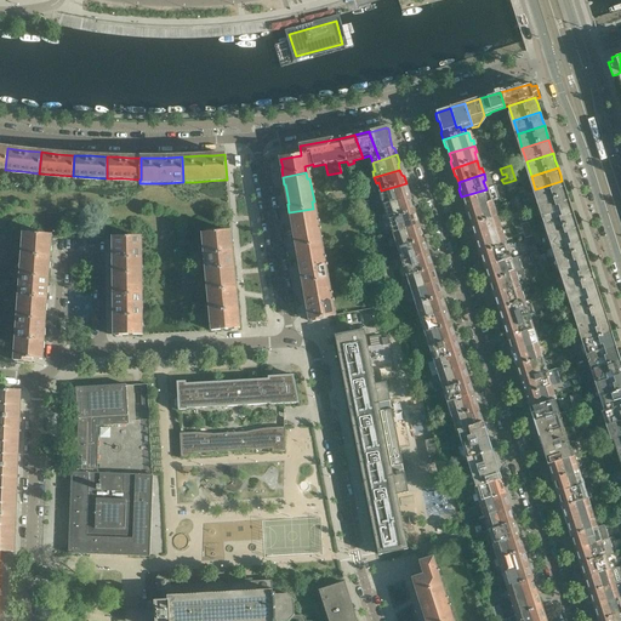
[(343,189),(341,180),(332,182),(334,191),(343,189)]
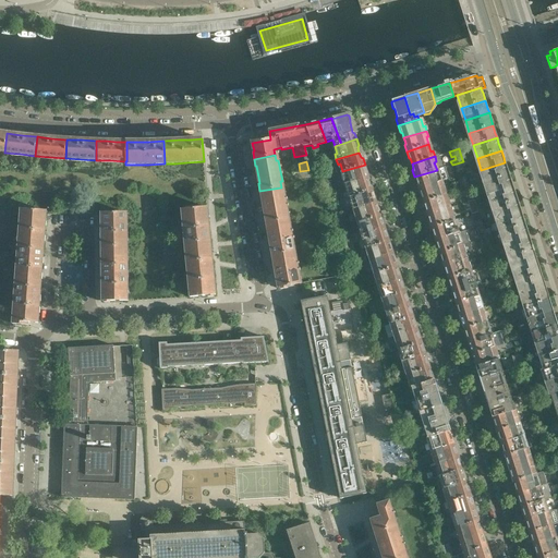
[(465,169),(463,162),(463,161),(457,164),(461,176),(468,173),(465,169)]
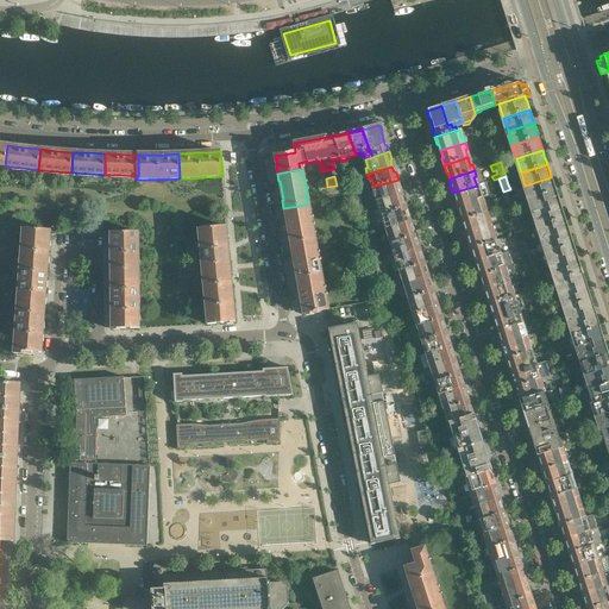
[(556,190),(553,183),(551,177),(525,186),(529,199),(556,190)]
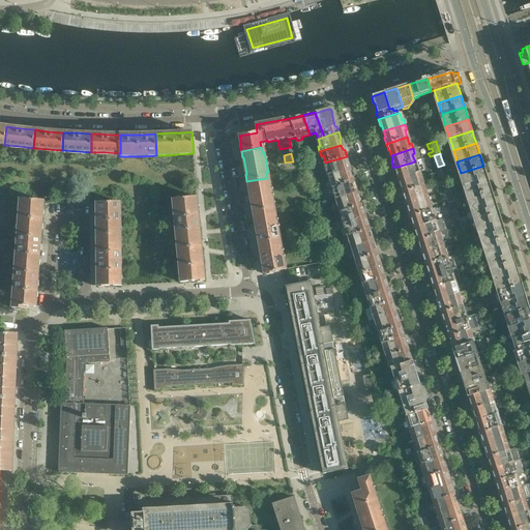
[(313,167),(308,155),(307,155),(302,157),(306,169),(313,167)]
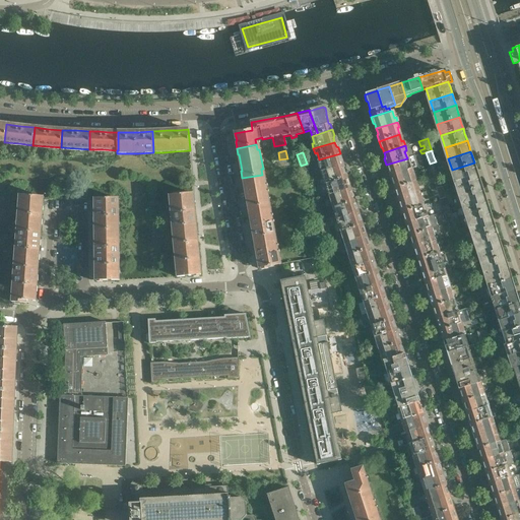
[(342,166),(341,160),(341,159),(340,153),(319,159),(321,167),(319,168),(321,173),(342,166)]
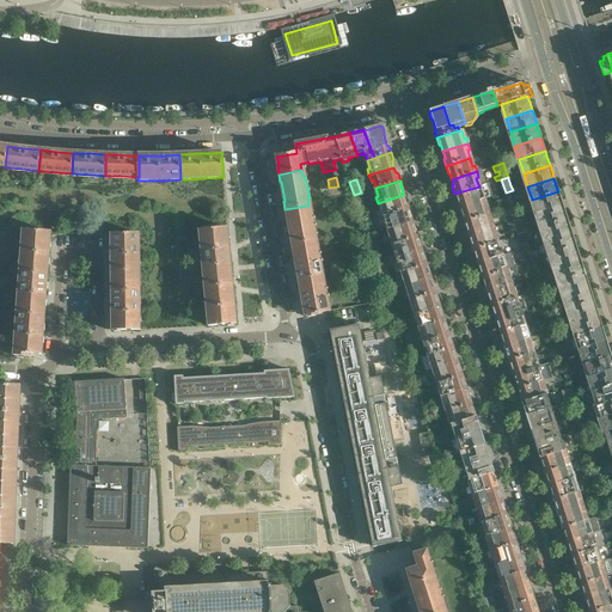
[(485,200),(484,194),(482,194),(479,187),(454,194),(457,201),(459,202),(460,207),(485,200)]
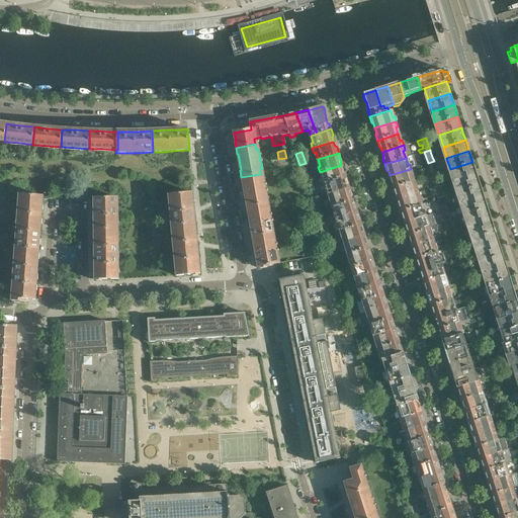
[(440,160),(438,161),(434,162),(436,170),(442,168),(440,160)]
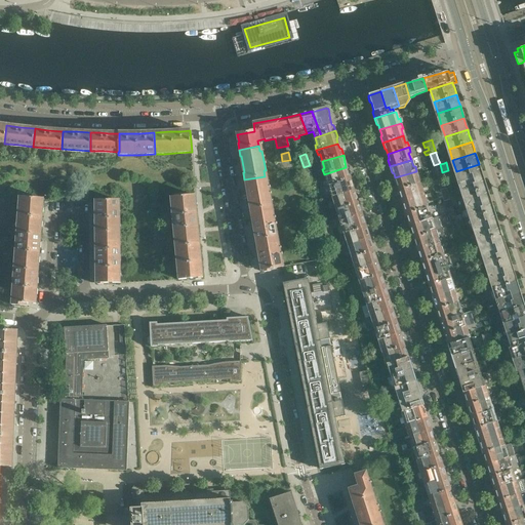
[(443,175),(442,172),(440,164),(440,163),(434,165),(437,177),(443,175)]
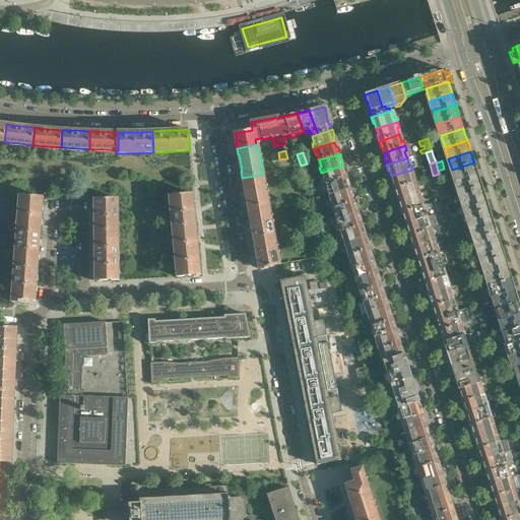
[(478,175),(476,170),(474,163),(452,170),(456,182),(478,175)]
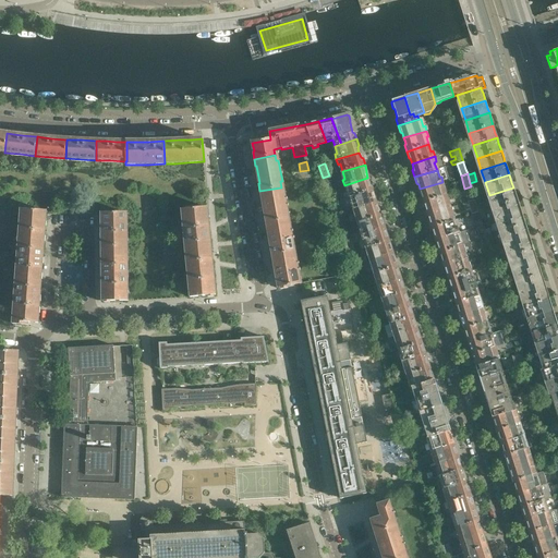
[(373,190),(371,183),(368,182),(367,178),(344,185),(347,190),(348,190),(351,197),(373,190)]
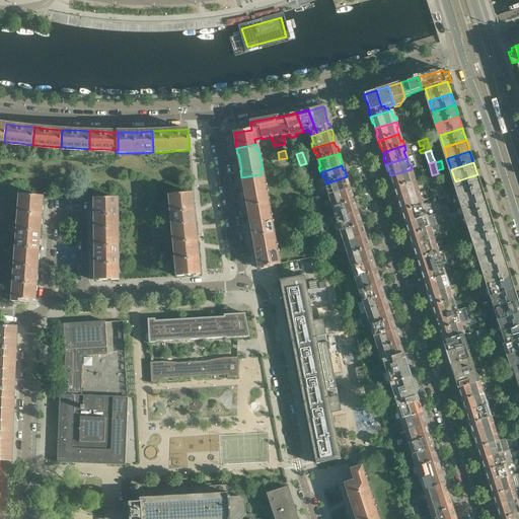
[(414,181),(412,174),(414,173),(412,169),(390,175),(392,180),(391,182),(393,189),(414,181)]
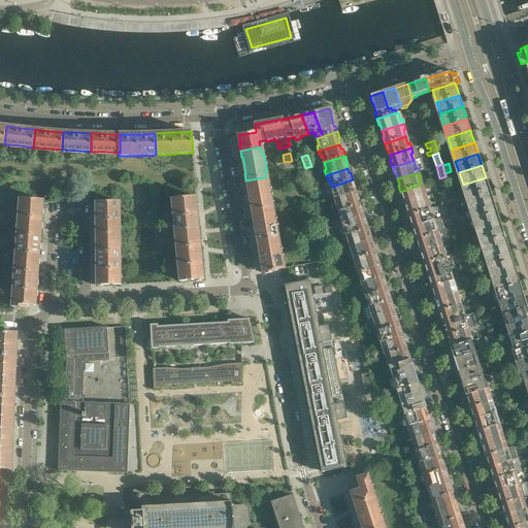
[(272,201),(269,183),(267,183),(266,177),(245,180),(248,187),(249,188),(251,203),(251,204),(252,211),(271,207),(270,202),(272,201)]
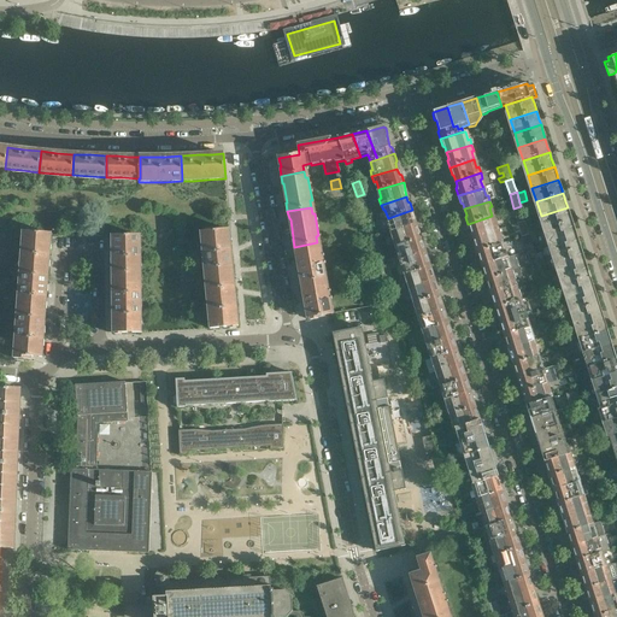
[(571,221),(569,212),(568,207),(541,216),(545,229),(571,221)]
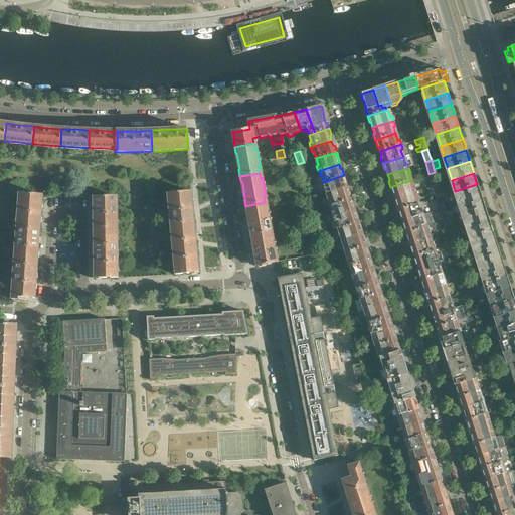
[(347,187),(345,183),(346,181),(344,175),(324,182),(326,189),(324,189),(326,194),(347,187)]
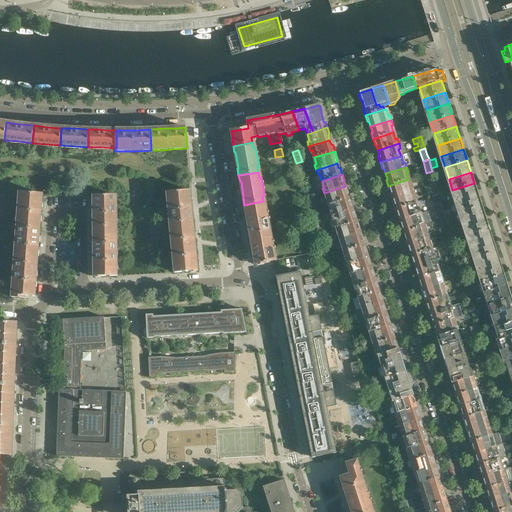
[(414,190),(412,185),(410,186),(408,179),(388,186),(390,191),(391,192),(393,197),(414,190)]
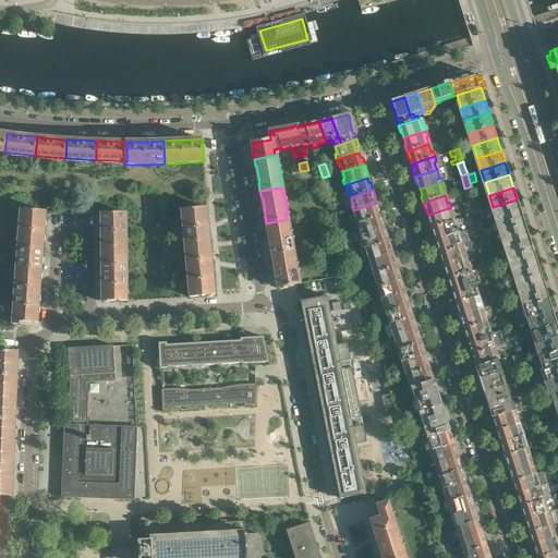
[(477,206),(475,199),(469,202),(472,211),(478,210),(477,206)]
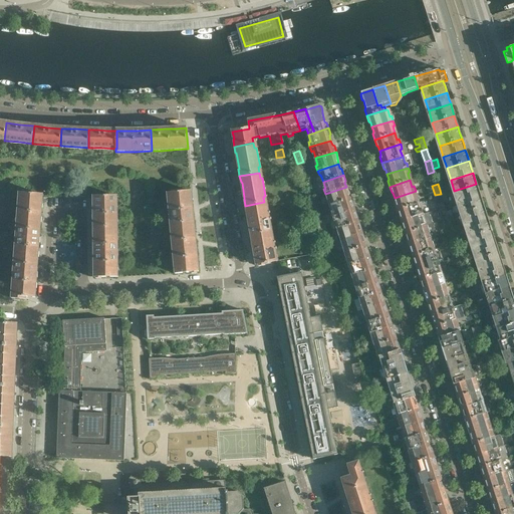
[(480,196),(478,191),(476,184),(454,191),(458,203),(480,196)]
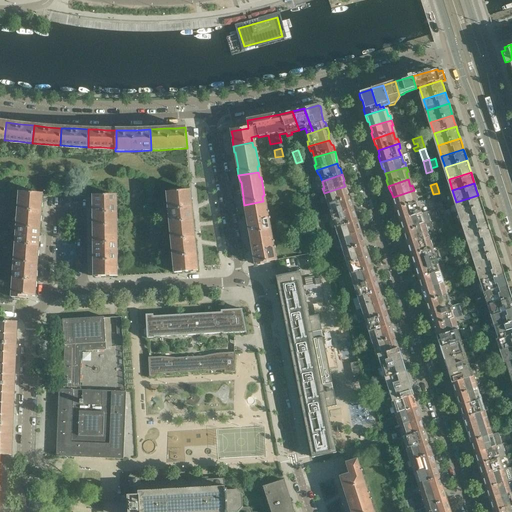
[(350,198),(348,192),(346,191),(345,186),(324,193),(325,198),(327,197),(329,204),(350,198)]
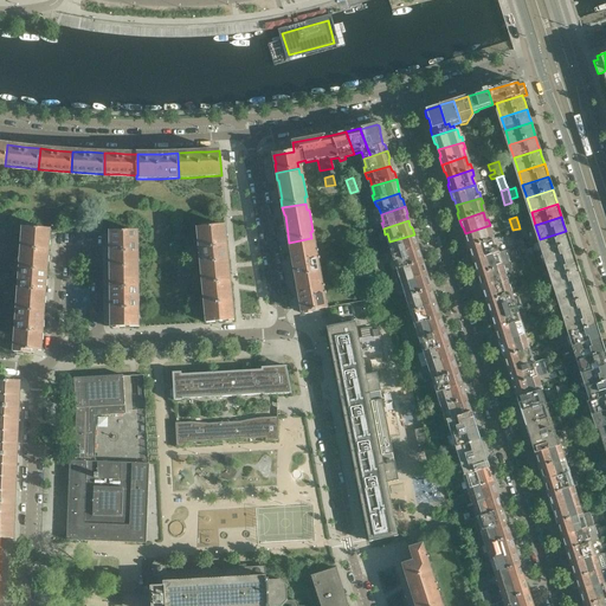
[(229,262),(225,225),(198,229),(200,264),(229,262)]
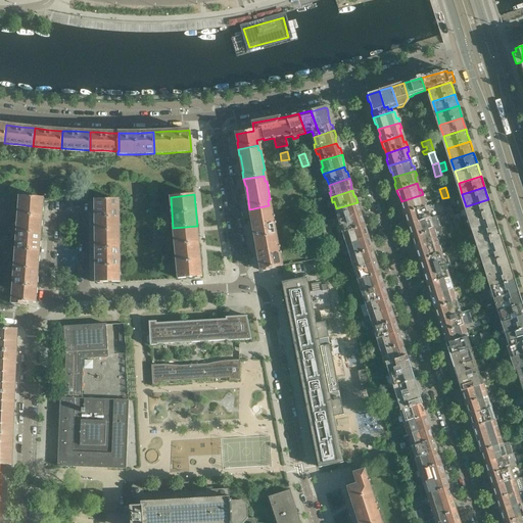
[(425,206),(422,199),(424,199),(423,194),(401,201),(402,205),(401,207),(403,214),(425,206)]
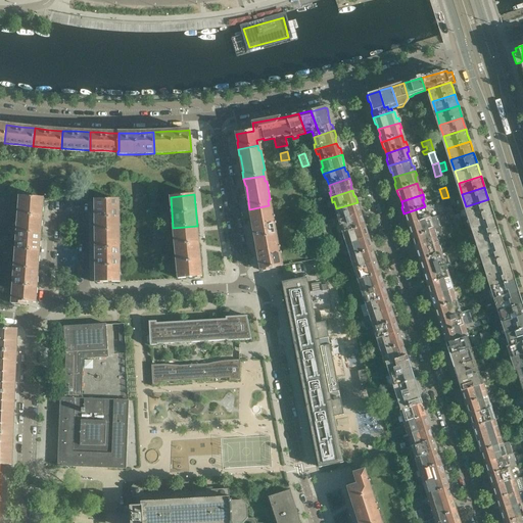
[(41,234),(43,199),(43,198),(19,196),(17,233),(41,234)]
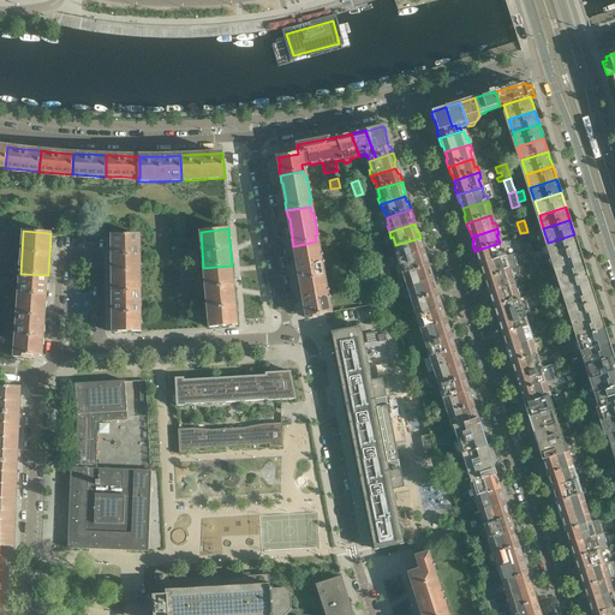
[(579,248),(575,239),(574,234),(548,243),(553,256),(579,248)]
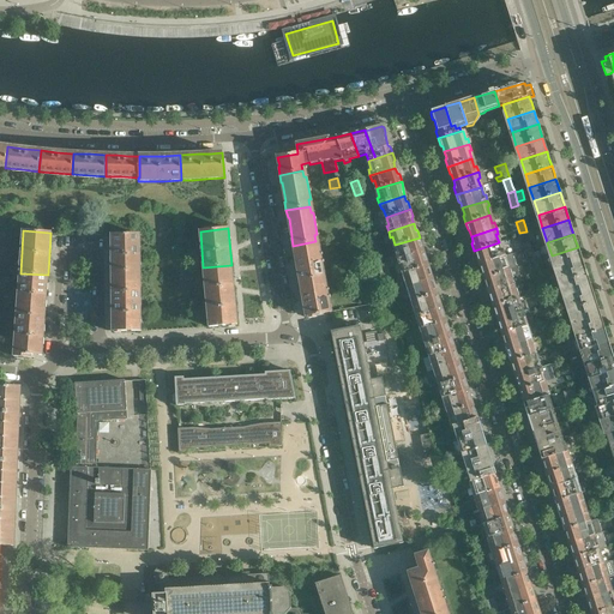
[(140,271),(139,235),(112,235),(112,271),(140,271)]
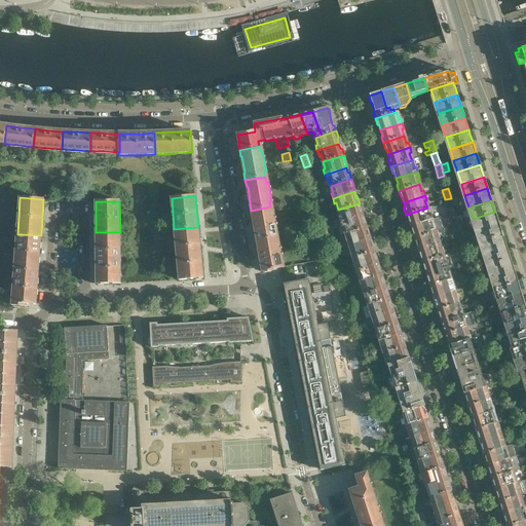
[(362,216),(361,211),(361,209),(360,203),(338,210),(340,217),(339,218),(340,222),(362,216)]
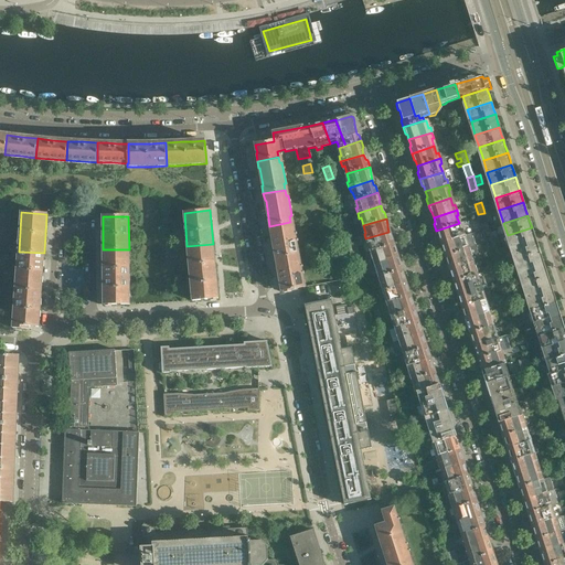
[(298,248),(294,227),(291,227),(290,222),(269,226),(270,233),(272,233),(275,251),(274,252),(275,258),(296,255),(295,248),(298,248)]
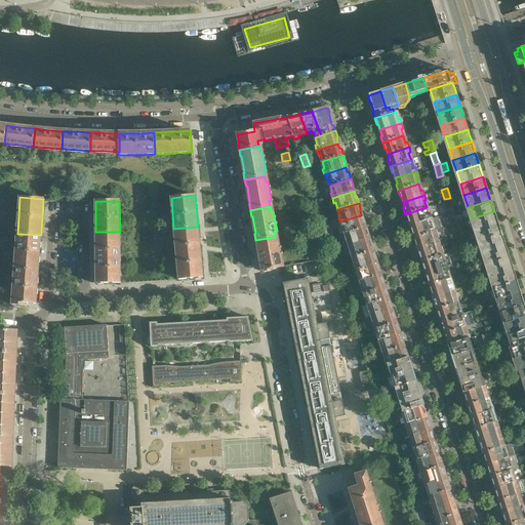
[(432,218),(431,214),(429,214),(427,207),(405,214),(407,220),(409,221),(410,226),(432,218)]
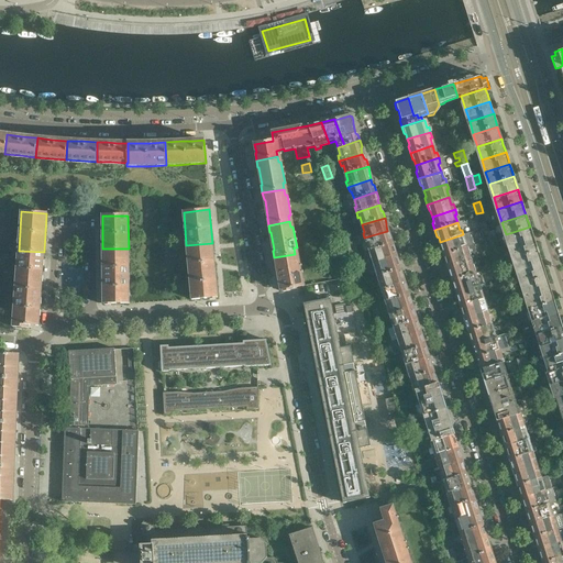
[(492,238),(488,227),(482,229),(483,234),(486,233),(488,239),(492,238)]
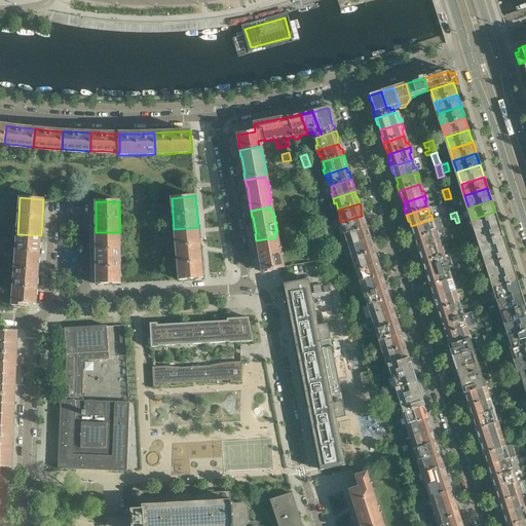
[(498,224),(497,219),(495,212),(473,219),(476,231),(498,224)]
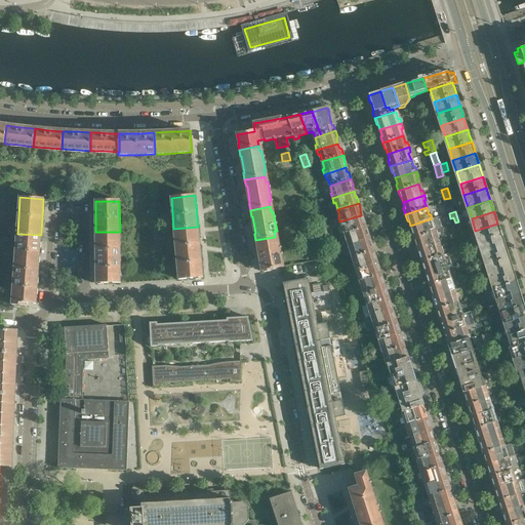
[(366,227),(364,220),(362,219),(361,215),(339,221),(341,227),(342,227),(346,234),(366,227)]
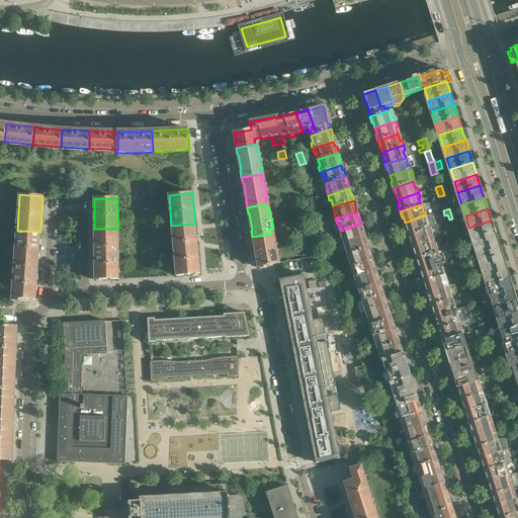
[(428,229),(426,222),(428,221),(426,216),(405,223),(407,228),(406,230),(408,235),(428,229)]
